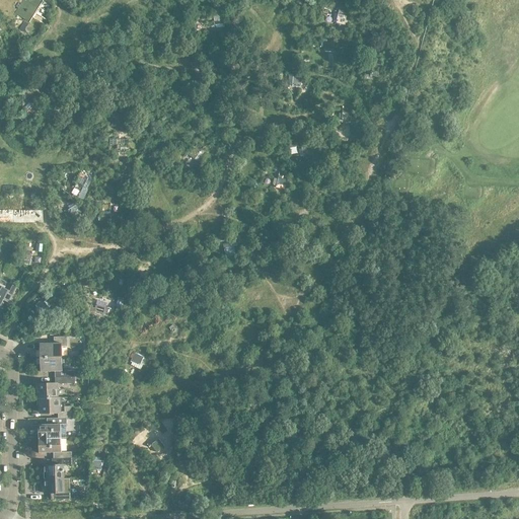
[(22,0),(14,14),(29,22),(43,1),(41,0),(22,0)]
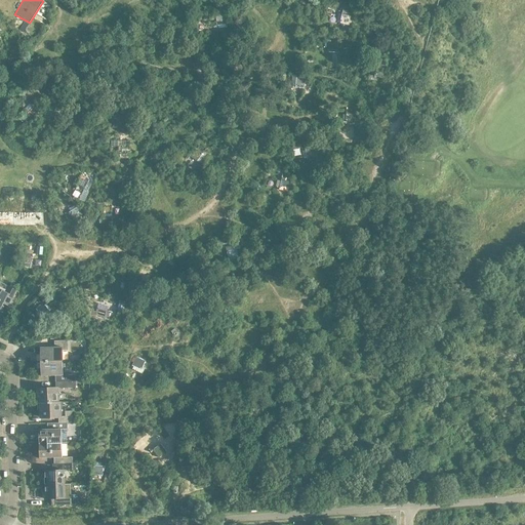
[(215,12),(217,26),(234,24),(232,11),(215,12)]
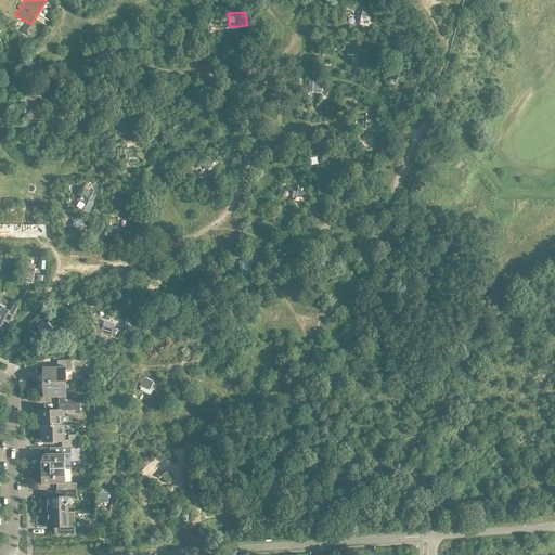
[(361,15),(359,25),(369,27),(371,16),(361,15)]
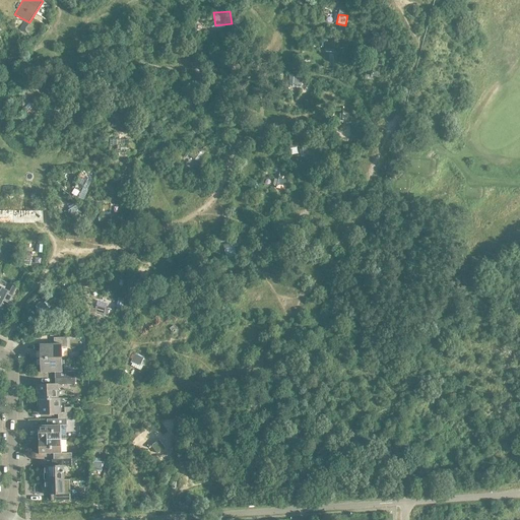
[(338,50),(334,50),(333,72),(337,72),(337,69),(342,70),(342,53),(338,52),(338,50)]
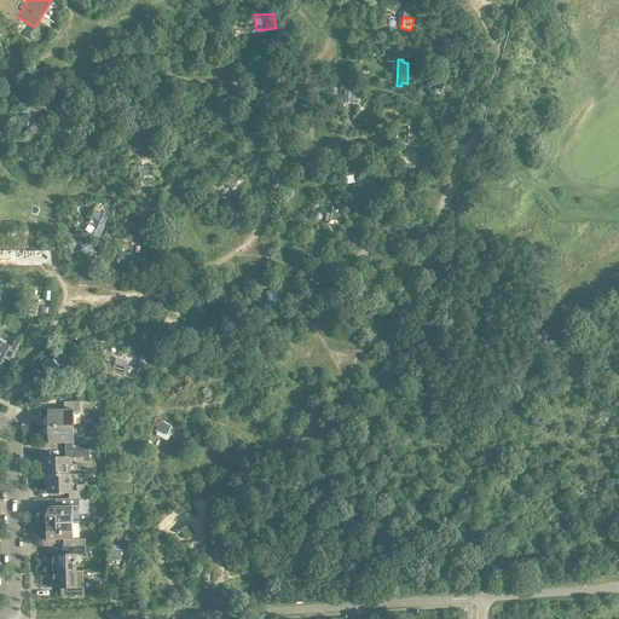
[(445,79),(443,90),(453,93),(456,81),(445,79)]
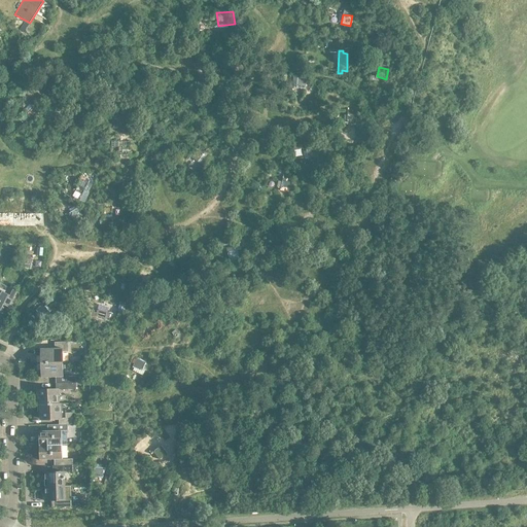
[(297,77),(296,88),(305,89),(306,78),(297,77)]
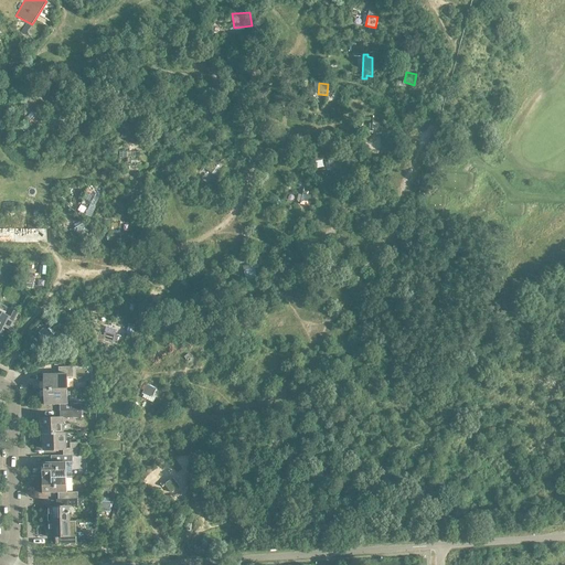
[(35,112),(27,120),(34,129),(44,119),(35,112)]
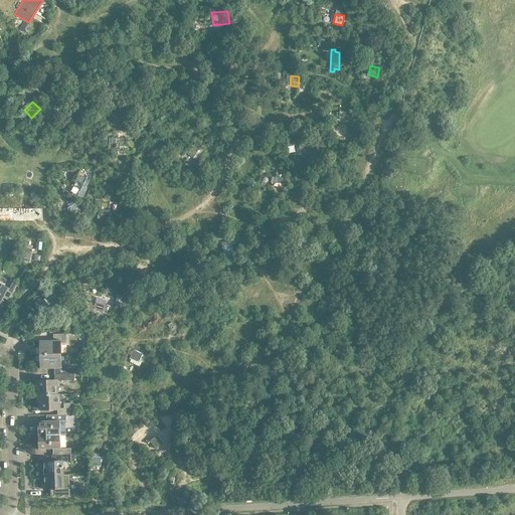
[(349,111),(340,111),(340,119),(348,119),(349,111)]
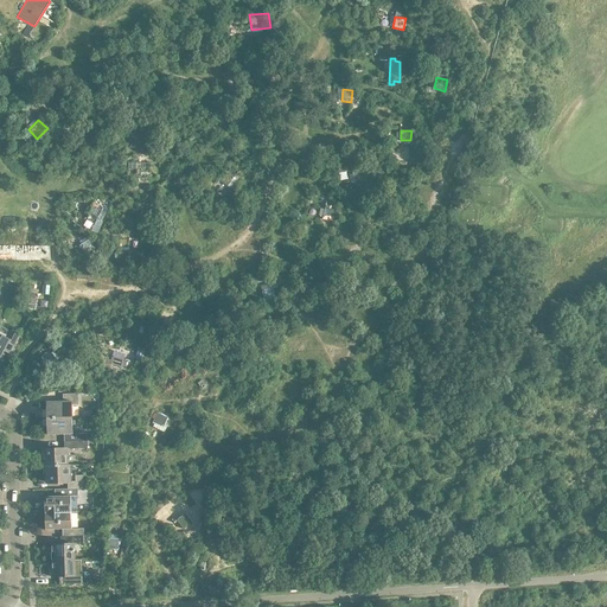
[(136,166),(138,179),(139,179),(139,183),(148,181),(148,179),(153,179),(153,166),(136,166)]
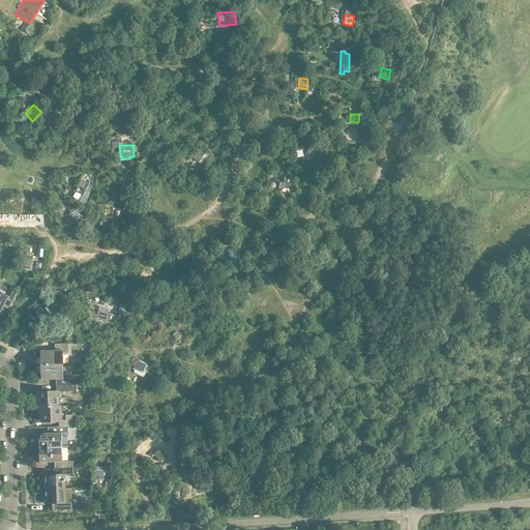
[(197,149),(192,157),(199,163),(205,154),(197,149)]
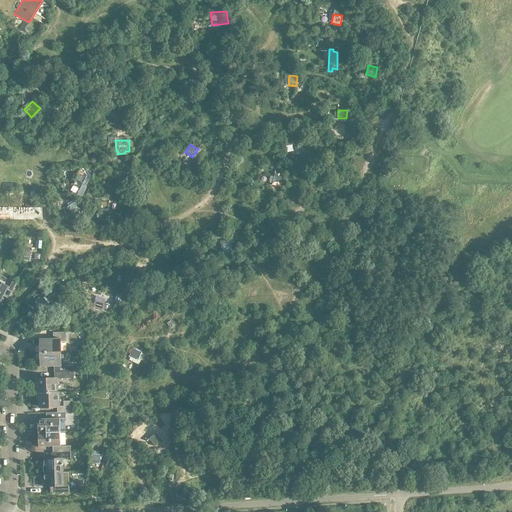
[(307,145),(298,145),(299,155),(308,154),(307,145)]
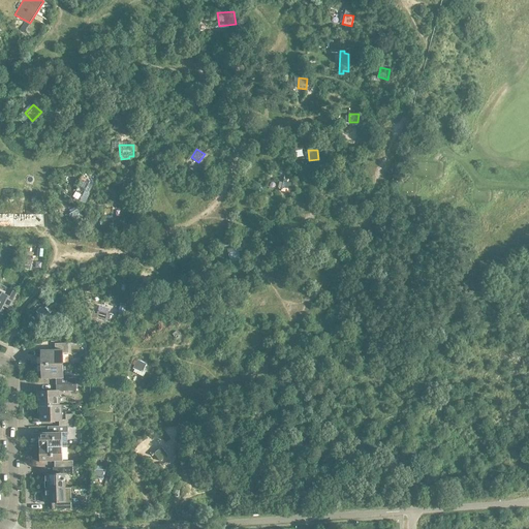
[(89,184),(80,179),(74,191),(82,194),(82,195),(83,196),(89,184)]
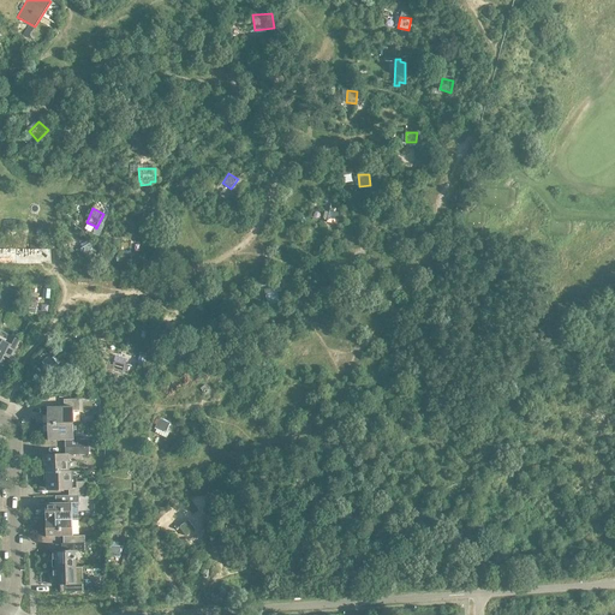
[(340,213),(330,210),(327,222),(338,225),(340,213)]
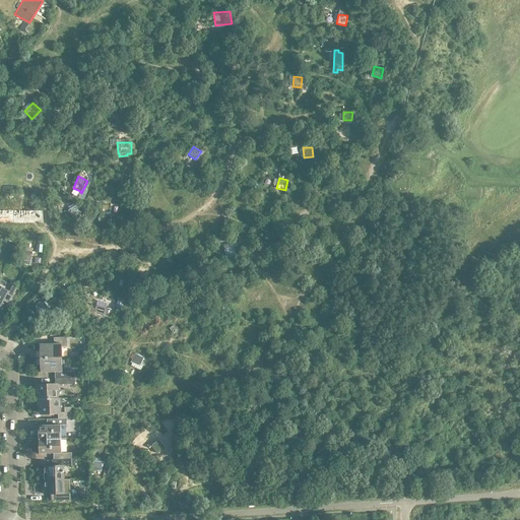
[(77,204),(68,210),(73,218),(82,213),(81,212),(77,204)]
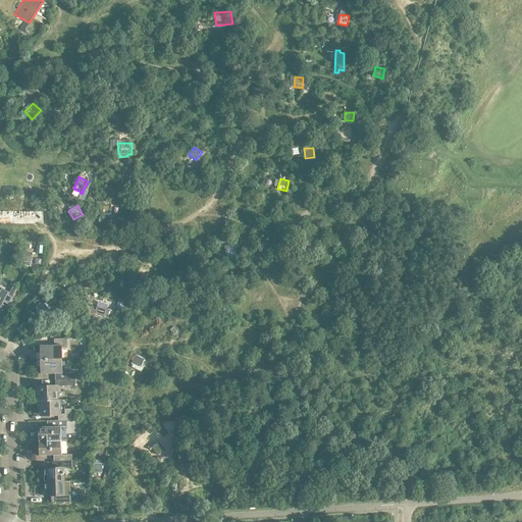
[(0,223),(43,224),(43,211),(0,211),(0,223)]
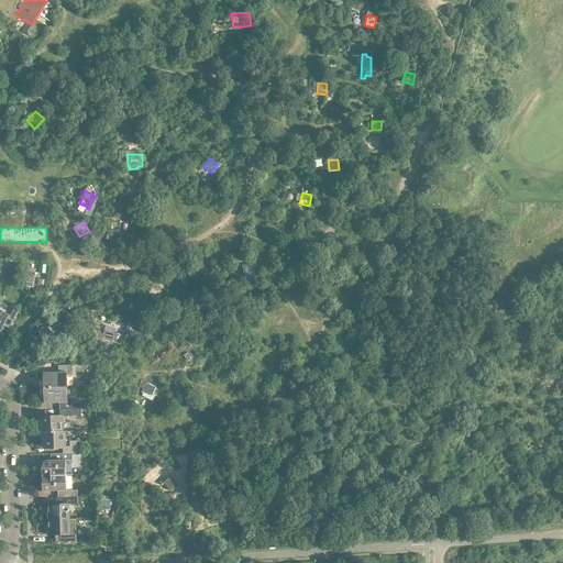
[(109,240),(109,244),(124,244),(124,234),(109,234),(106,234),(106,240),(109,240)]
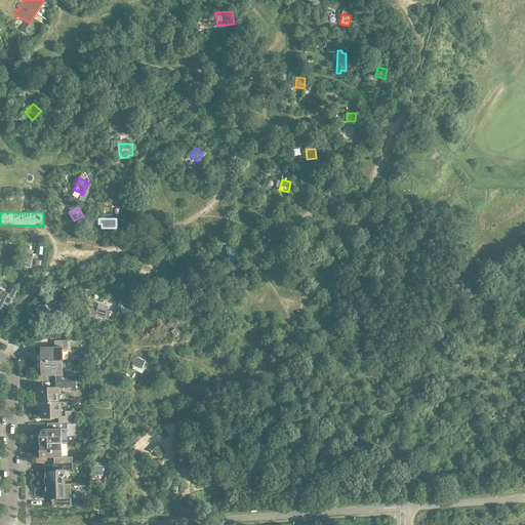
[(237,249),(227,251),(229,260),(239,258),(237,249)]
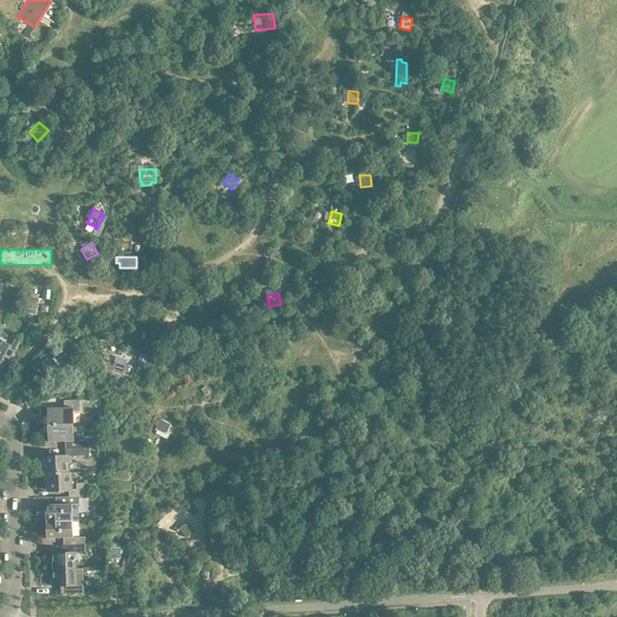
[(36,310),(37,299),(27,298),(25,309),(36,310)]
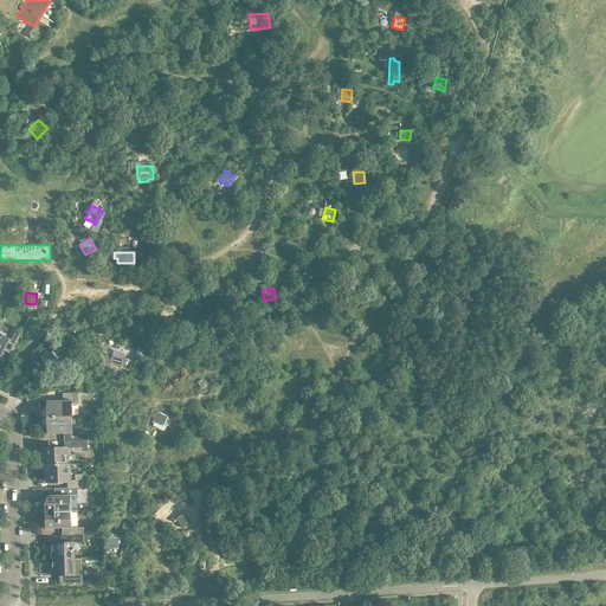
[(0,358),(6,346),(13,349),(20,335),(0,324),(0,358)]
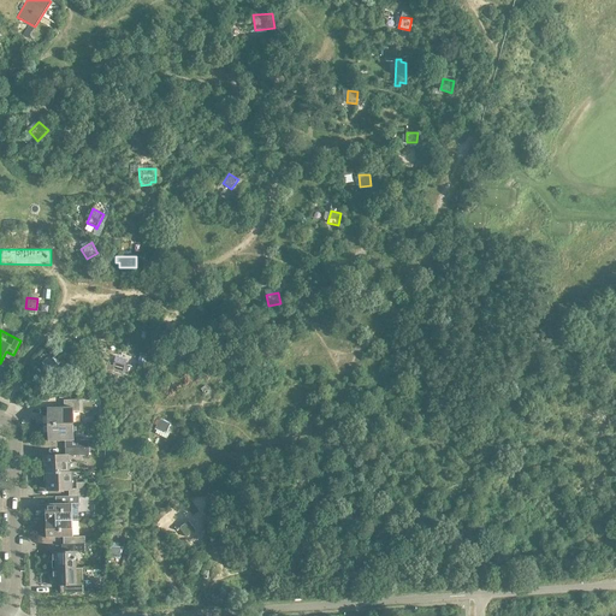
[(48,366),(58,359),(53,353),(43,360),(48,366)]
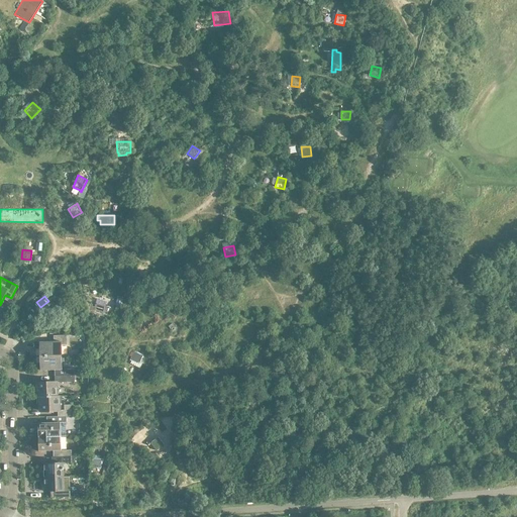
[(139,300),(142,308),(151,306),(149,298),(139,300)]
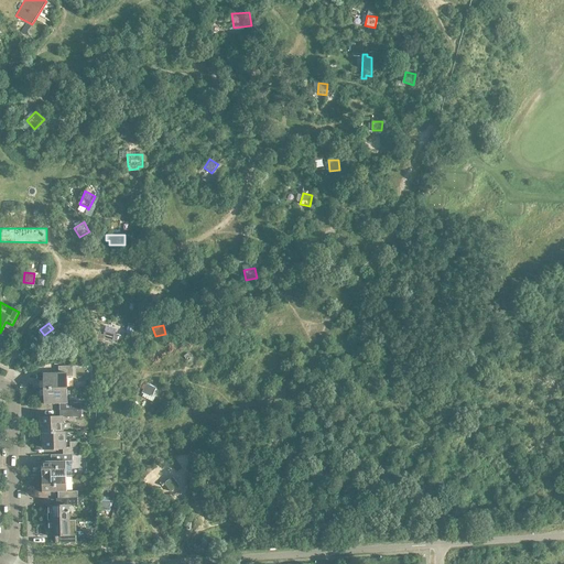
[(118,340),(119,335),(105,331),(102,342),(111,344),(112,339),(118,340)]
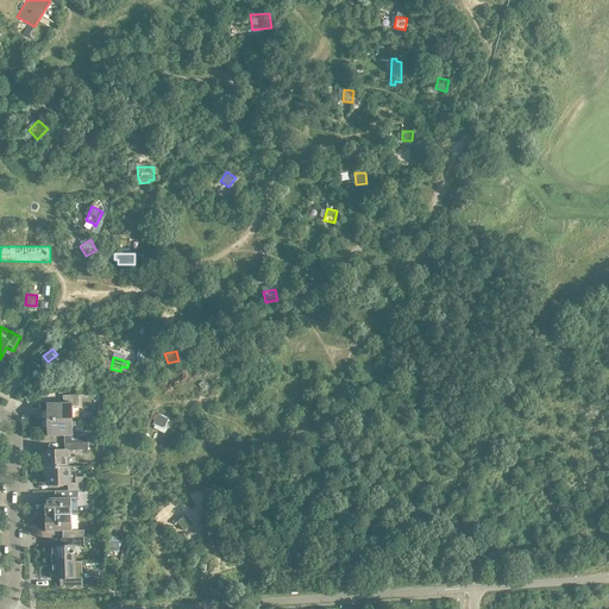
[(49,420),(71,419),(71,406),(79,406),(79,395),(63,395),(63,402),(48,403),(49,420)]
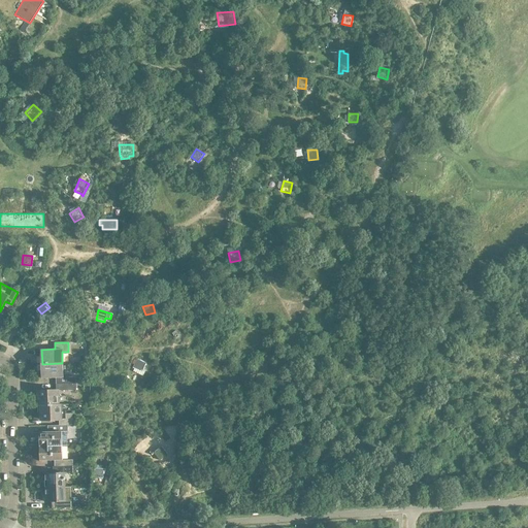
[(134,364),(133,368),(141,372),(146,361),(137,357),(136,359),(134,358),(132,363),(134,364)]
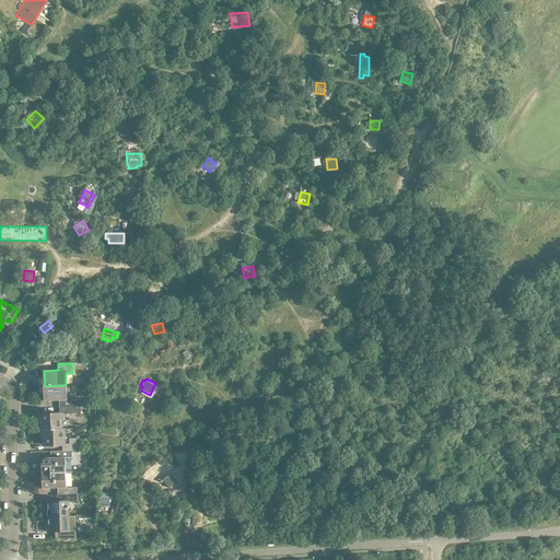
[(59,407),(80,406),(80,399),(73,399),(73,397),(67,397),(66,385),(45,386),(45,400),(59,400),(59,407)]
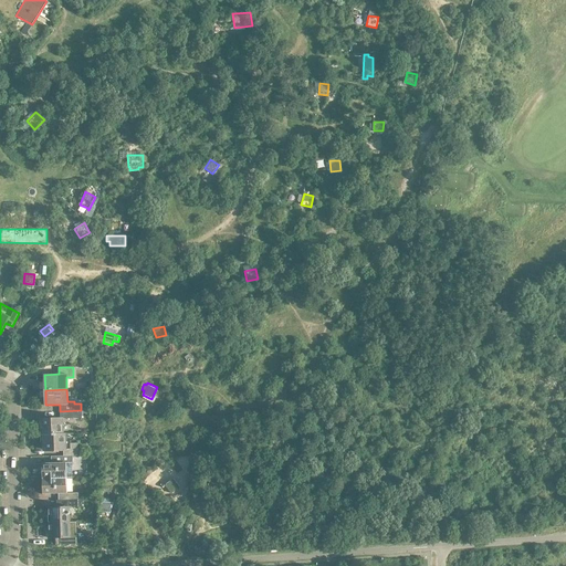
[(82,418),(81,410),(60,411),(61,418),(40,419),(41,433),(63,433),(63,418),(74,418),(82,418)]
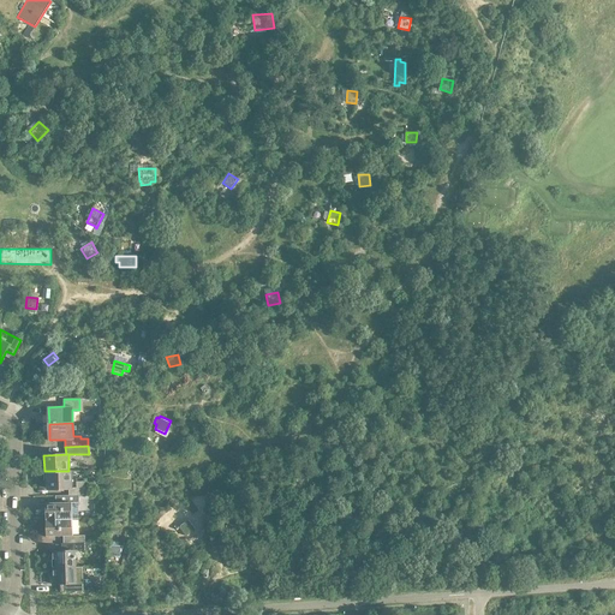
[(69,495),(84,495),(83,482),(76,482),(76,479),(71,479),(71,471),(69,471),(45,471),(45,481),(47,481),(47,488),(57,488),(57,489),(69,489),(69,495)]
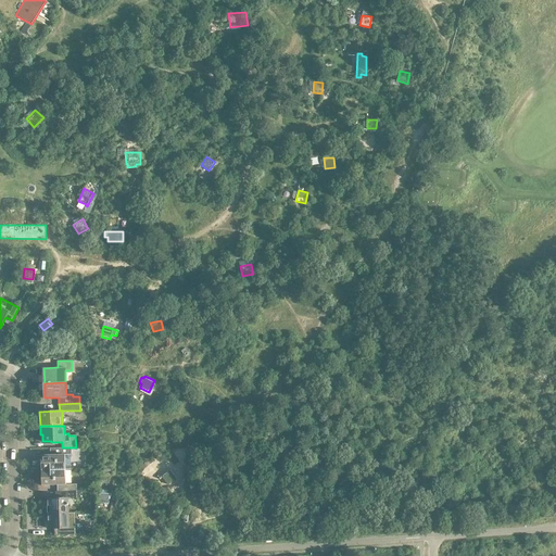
[(41,470),(65,469),(64,454),(71,454),(71,453),(76,453),(76,447),(62,447),(50,447),(50,454),(40,455),(41,470)]
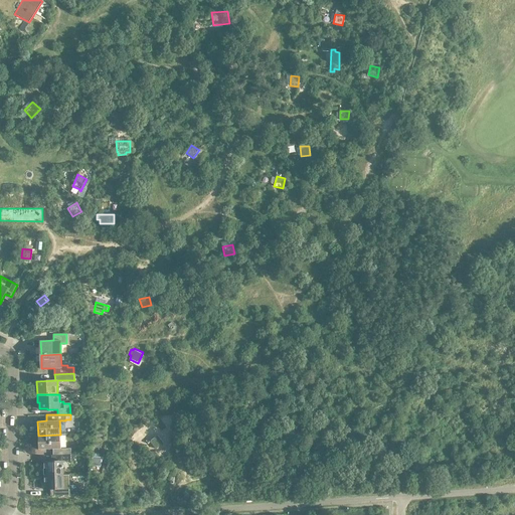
[(60,449),(60,435),(38,436),(38,450),(52,449),(53,455),(70,455),(70,448),(60,449)]
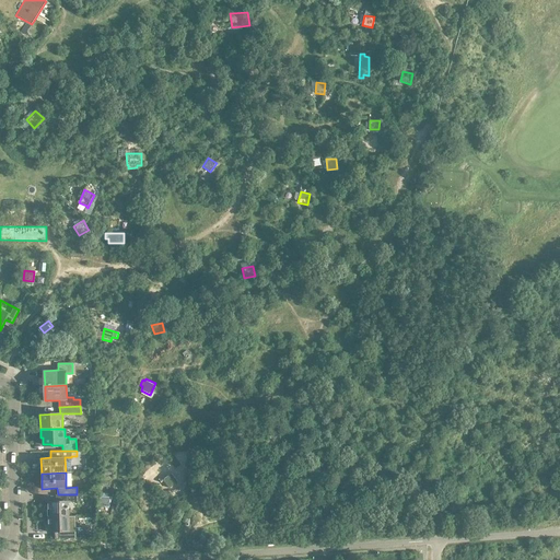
[(170,475),(167,473),(159,479),(161,482),(158,485),(161,488),(159,490),(160,491),(161,490),(162,490),(166,487),(168,489),(177,482),(173,477),(174,476),(172,474),(170,475)]
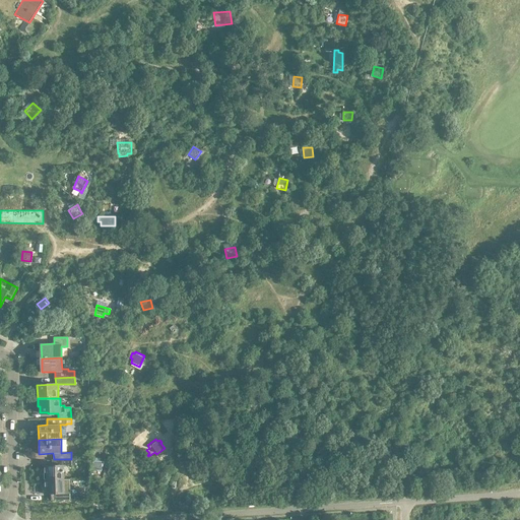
[(74,459),(71,459),(54,459),(54,465),(45,466),(45,480),(64,479),(63,465),(74,465),(74,459)]
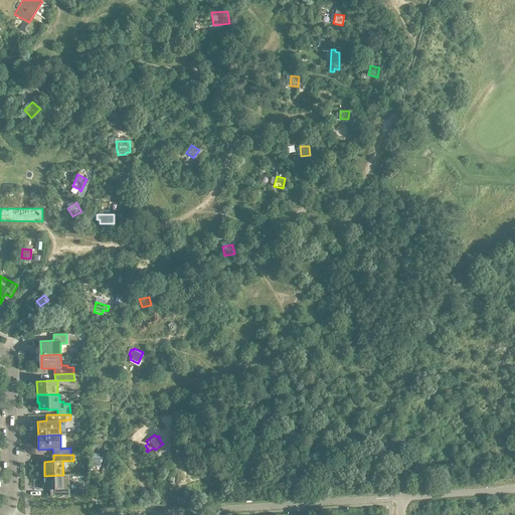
[(91,466),(101,467),(101,458),(92,458),(91,466)]
